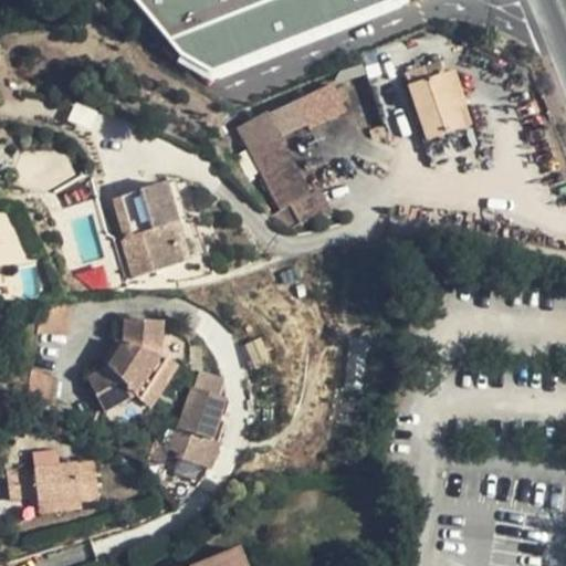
[(126,0),(179,63),(220,87),(408,11),(404,0),(126,0)]
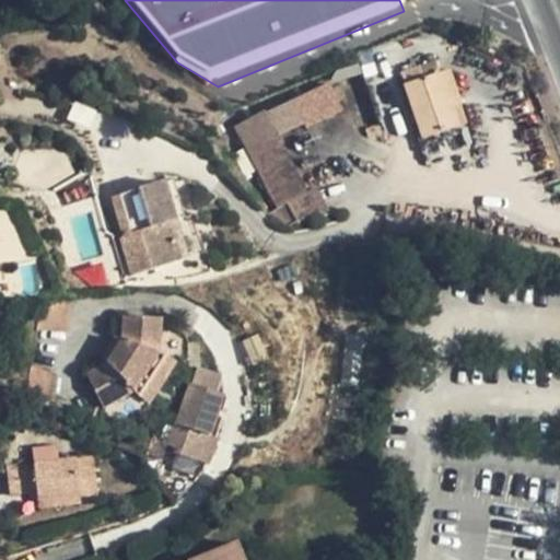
[(400,72),(423,140),(467,125),(448,70),(440,72),(435,60),(400,72)]
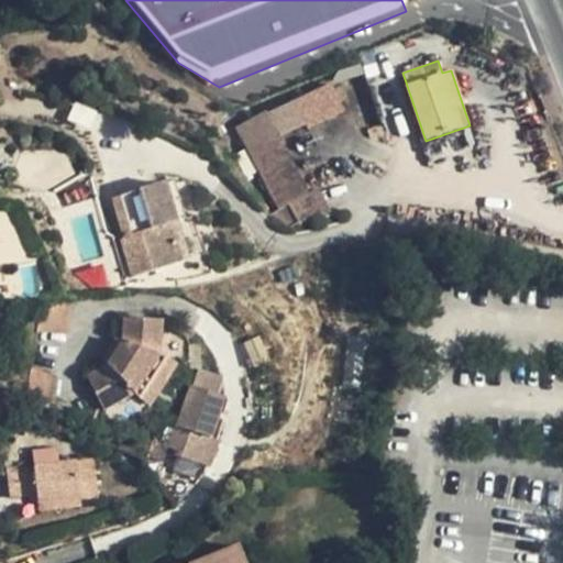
[(249,152),(279,135),(266,111),(235,128),(249,152)]
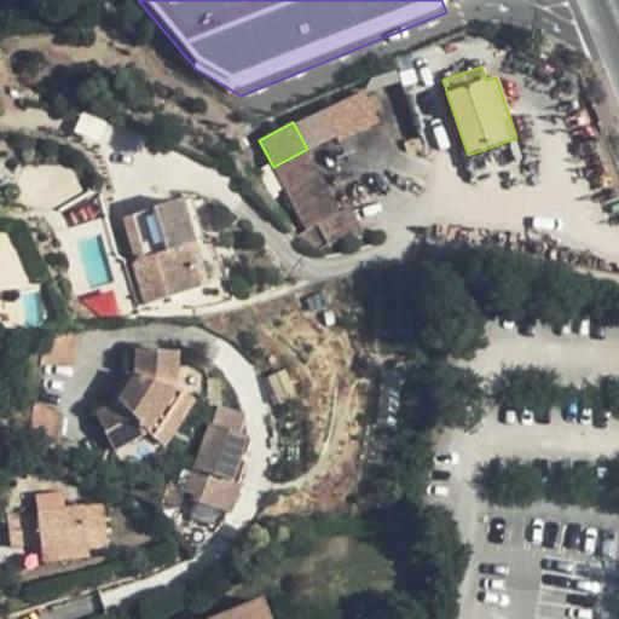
[(273,167),(306,231),(318,225),(340,213),(307,149),(273,167)]
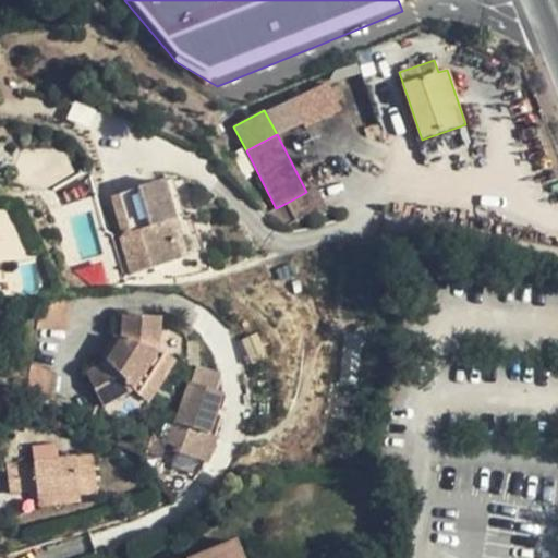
[(131,276),(180,261),(169,225),(174,223),(162,182),(112,197),(122,238),(119,239),(131,276)]
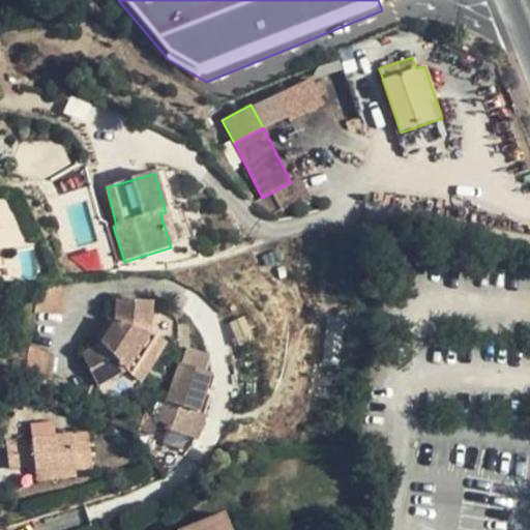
[(282,210),(272,193),(262,198),(257,200),(269,216),(282,210)]
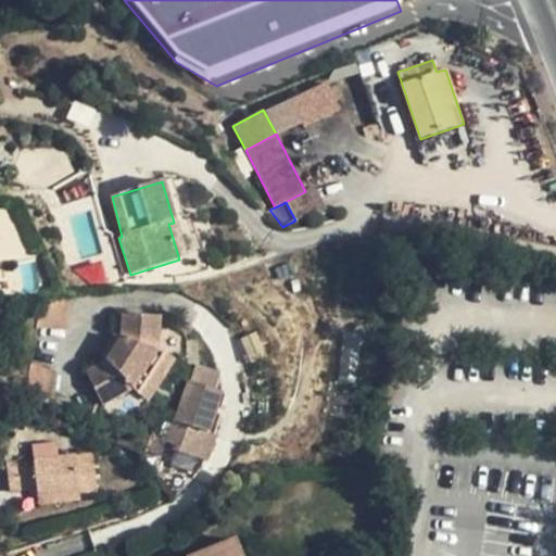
[(67,329),(72,298),(39,300),(35,330),(67,329)]
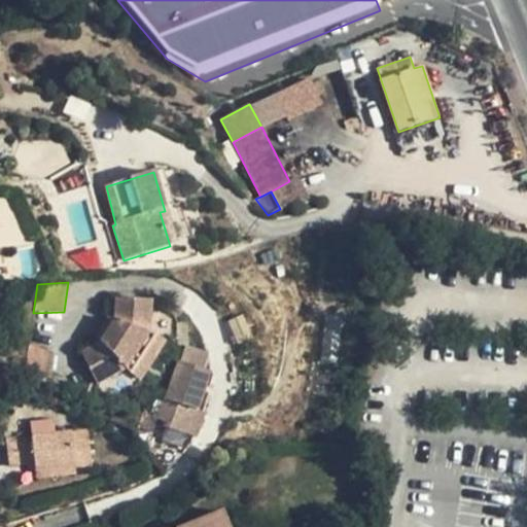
[(149,334),(151,302),(116,300),(115,320),(100,344),(80,353),(97,385),(126,370),(131,375),(156,336),(149,334)]
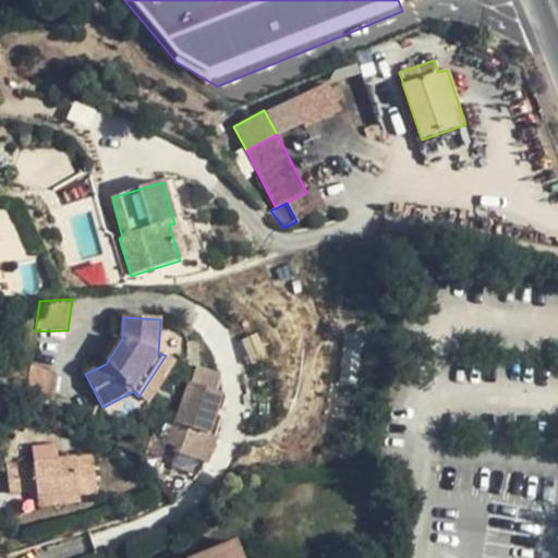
[(166,355),(138,397),(148,403),(176,363),(166,355)]
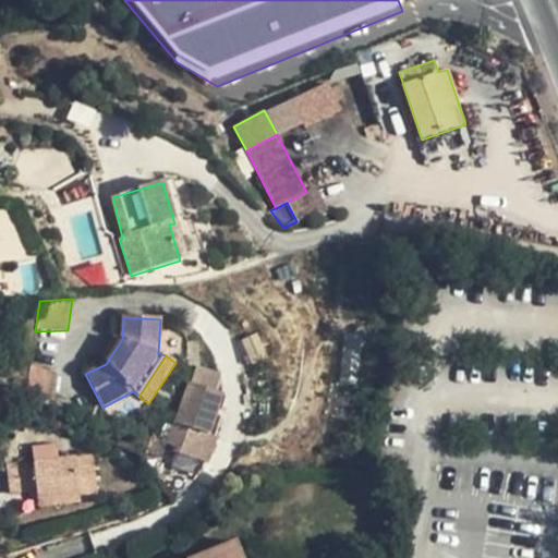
[(27,387),(50,395),(55,373),(31,366),(27,387)]
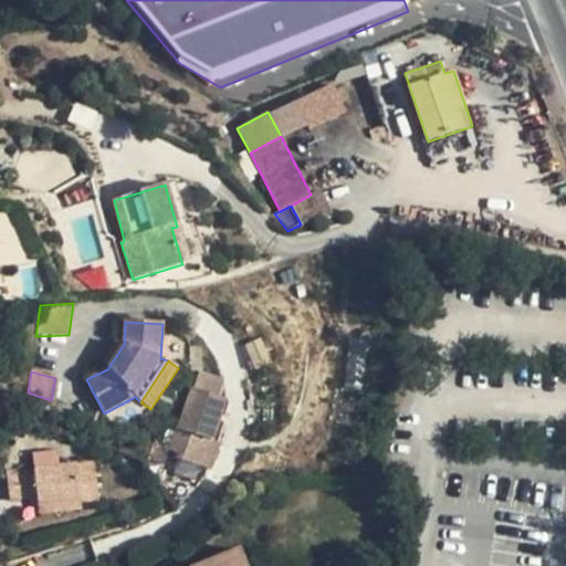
[(188,463),(182,482),(197,488),(208,470),(202,469),(211,442),(224,399),(216,397),(221,379),(201,374),(195,390),(192,389),(179,430),(173,428),(166,447),(165,450),(166,450),(177,454),(175,460),(188,463)]
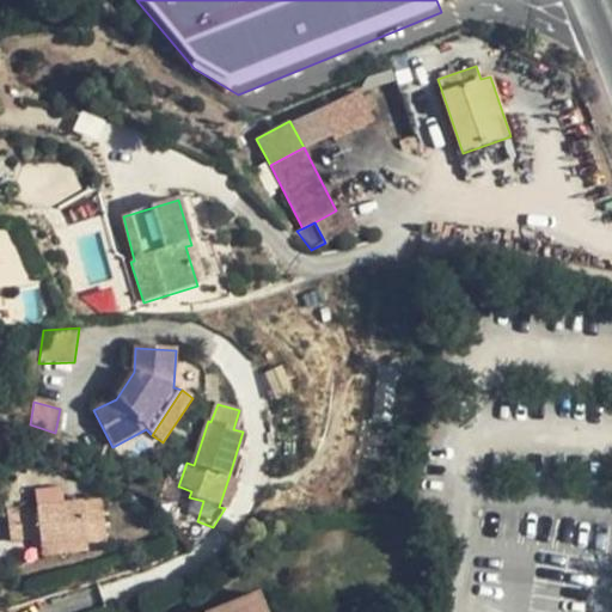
[(167,478),(161,495),(176,500),(179,487),(178,487),(179,483),(167,478)]
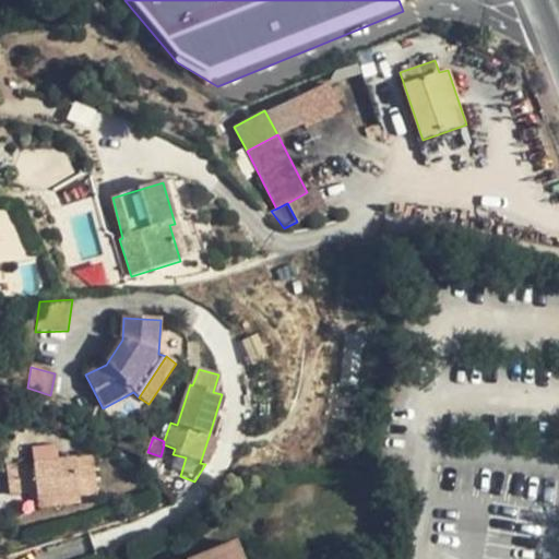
[(209,437),(200,463),(205,464),(206,465),(216,439),(209,437)]
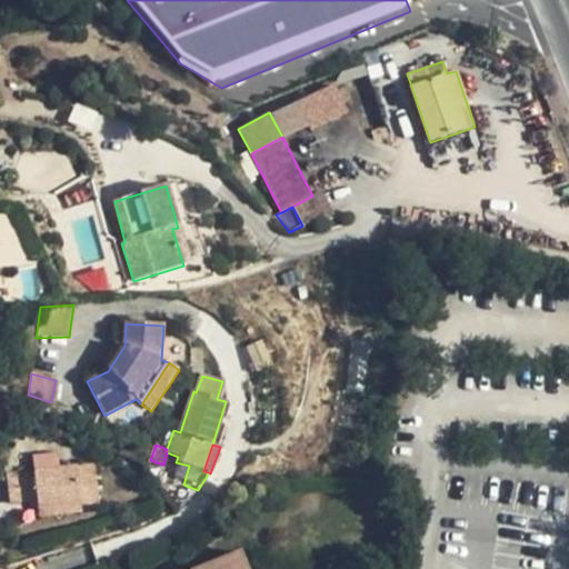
[(96,465),(7,475),(10,503),(38,500),(38,506),(80,501),(99,499),(96,465)]
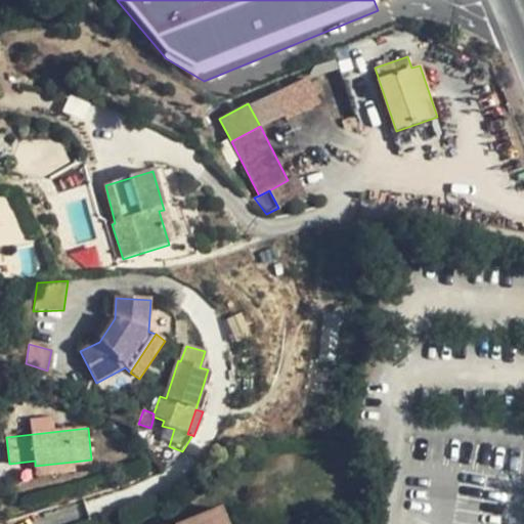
[(36,476),(76,472),(74,462),(35,466),(36,476)]
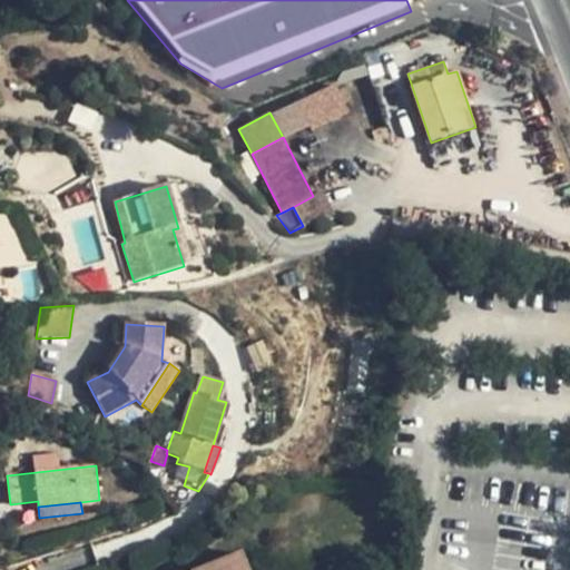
[(248,569),(242,553),(199,569),(248,569)]
